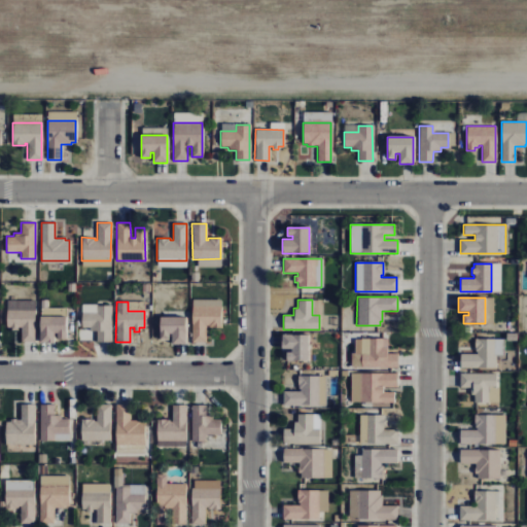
[(220,305),(220,327),(210,327),(208,328),(208,326),(206,326),(206,343),(191,343),(191,305),(220,305)]
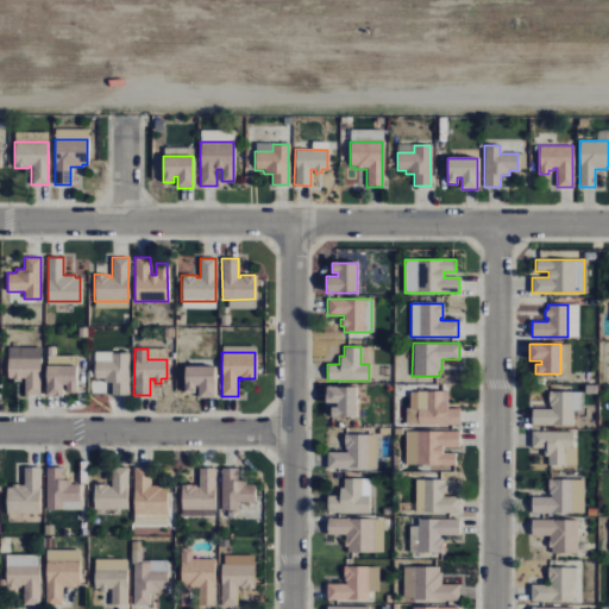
[(127,394),(127,353),(111,353),(111,360),(94,360),(94,378),(102,378),(102,382),(107,382),(111,382),(111,395),(127,394)]
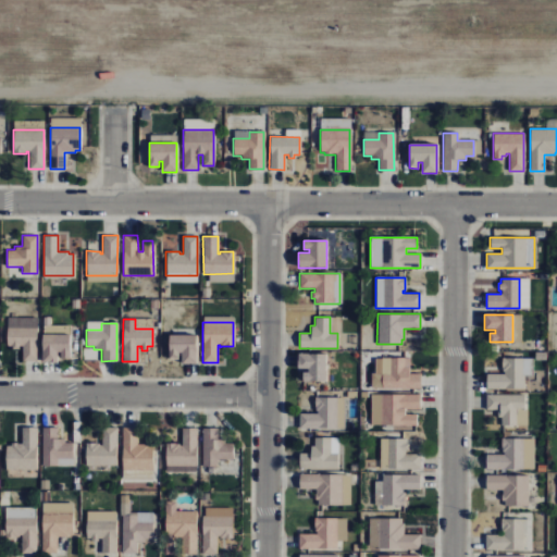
[(36,329),(37,361),(22,361),(22,346),(17,346),(17,349),(14,349),(12,349),(12,346),(7,346),(7,329),(36,329)]
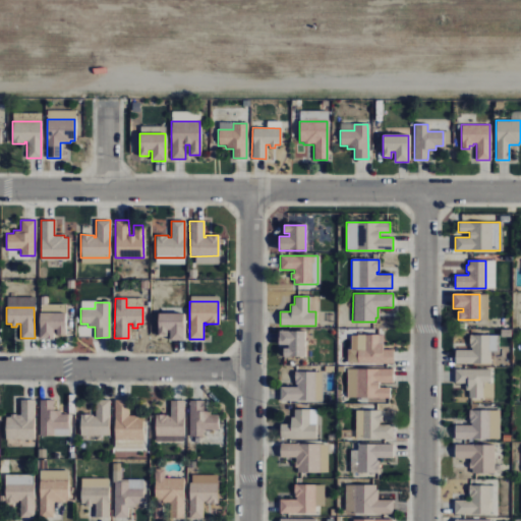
[(65,313),(65,335),(57,335),(57,329),(55,329),(53,329),(53,339),(40,339),(40,313),(65,313)]
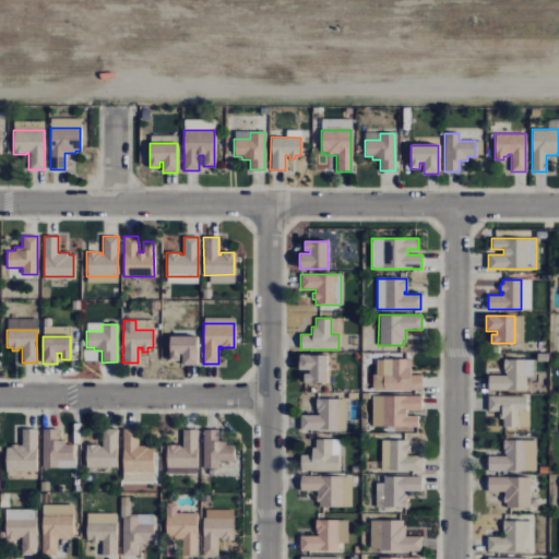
[(169,336),(169,359),(179,359),(179,354),(180,354),(182,354),(182,365),(197,365),(197,336),(169,336)]
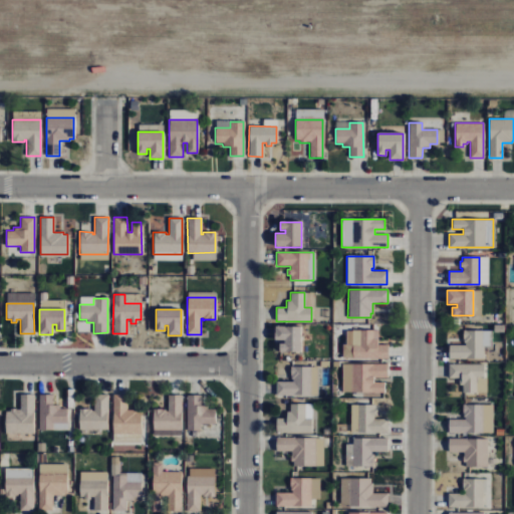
[(275,326),(300,326),(300,351),(279,351),(279,343),(284,343),(284,341),(284,340),(275,340),(275,326)]
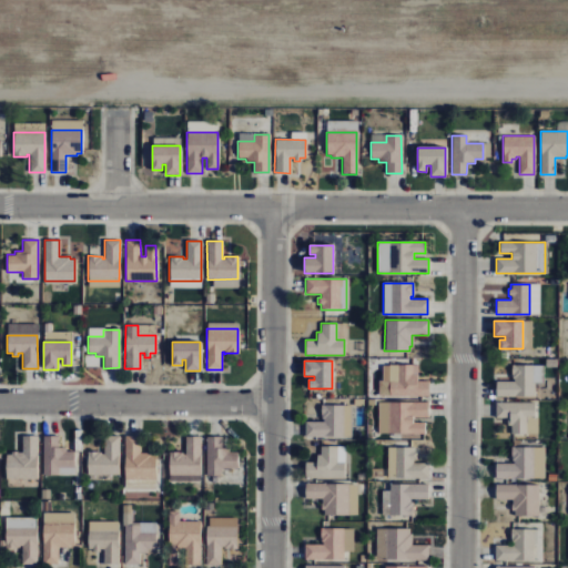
[(377,396),(427,396),(427,381),(416,381),(416,377),(416,365),(388,365),(388,381),(377,381),(377,396)]
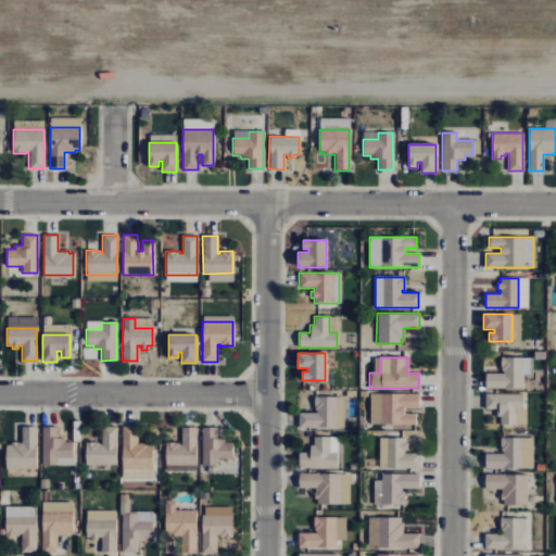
[(485,388),(522,388),(522,375),(531,375),(531,357),(501,357),(501,368),(501,370),(502,370),(502,374),(485,374),(485,388)]
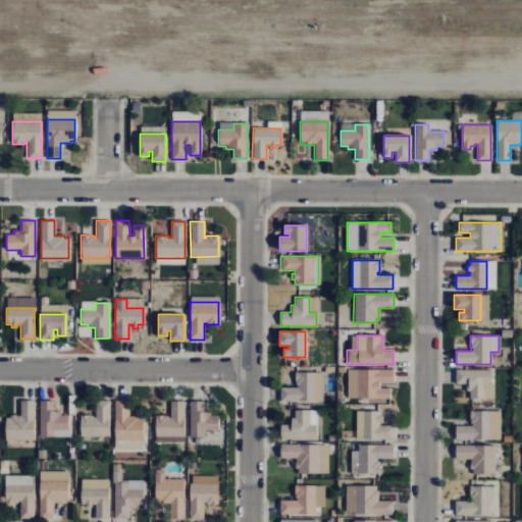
[(393,370),(347,370),(347,399),(390,399),(390,387),(379,387),(379,385),(379,383),(393,383),(393,370)]
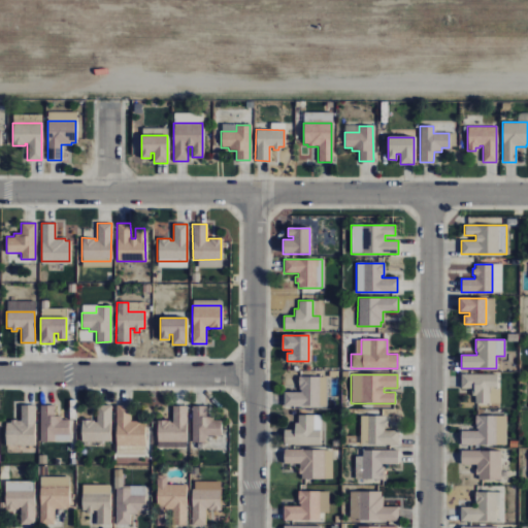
[(496,374),(460,374),(460,389),(470,389),(470,392),(470,395),(474,395),(474,403),(489,403),(489,389),(496,389),(496,374)]
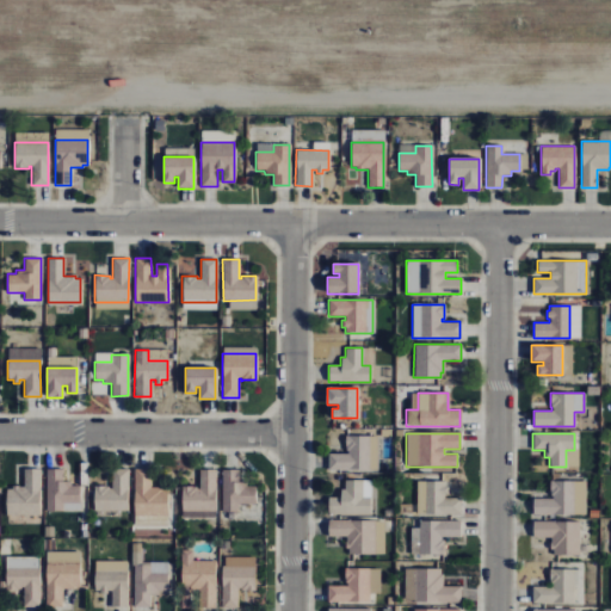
[(328,470),(369,470),(369,436),(345,436),(345,448),(345,451),(347,451),(347,454),(328,454),(328,470)]
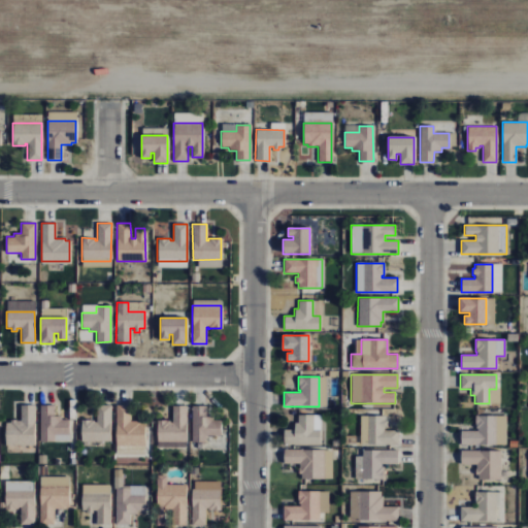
[(5,442),(5,423),(9,423),(9,421),(12,421),(20,421),(20,405),(34,405),(34,442),(5,442)]
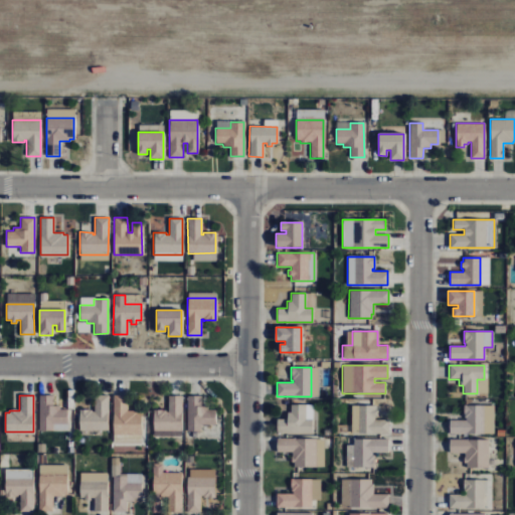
[(39,395),(38,431),(51,431),(51,424),(66,424),(66,409),(59,409),(59,406),(56,406),(52,406),(52,395),(39,395)]
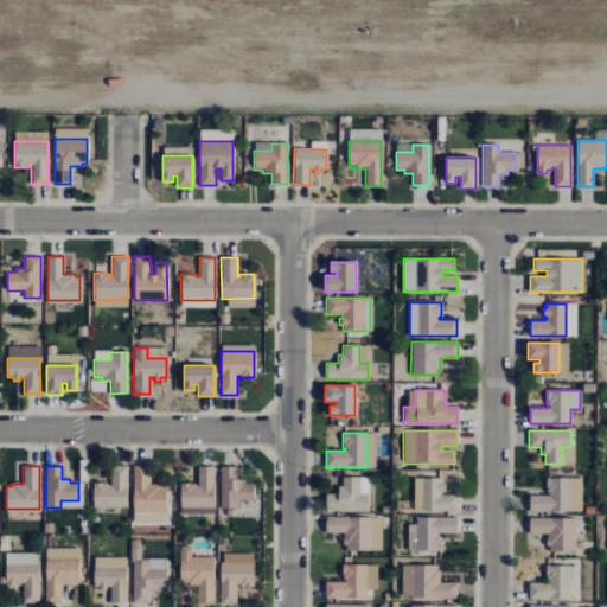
[(93,508),(94,483),(104,483),(108,483),(108,485),(110,485),(110,466),(127,466),(126,508),(93,508)]
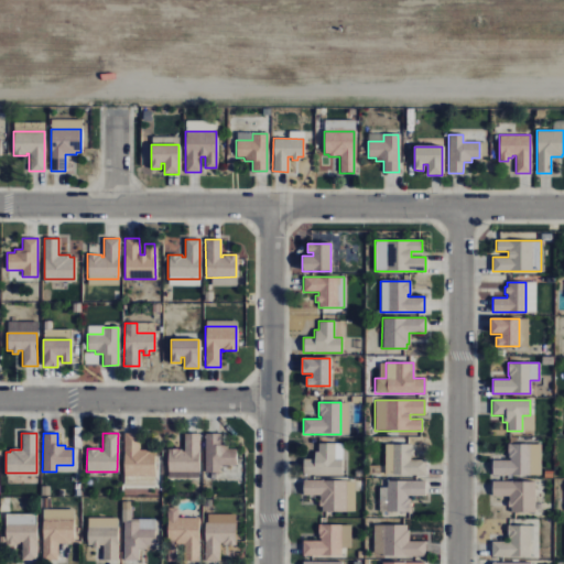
[(154,473),(154,452),(149,452),(149,449),(145,449),(138,449),(138,433),(123,433),(123,473),(154,473)]
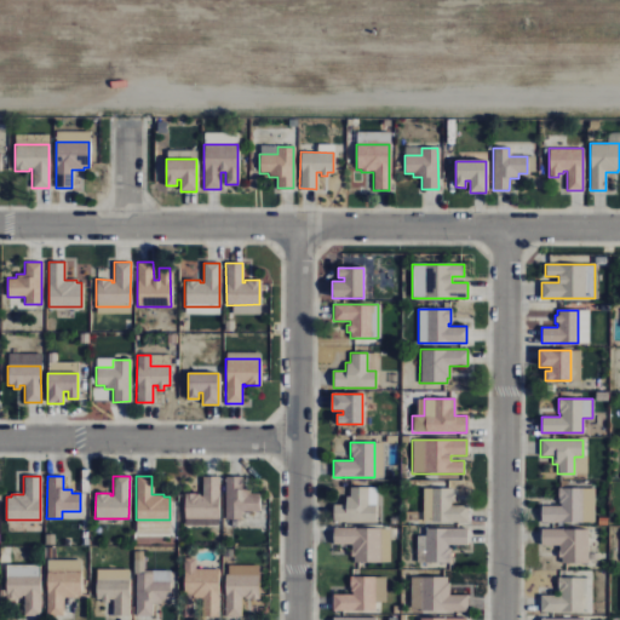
[(184,521),(184,494),(196,494),(199,494),(199,497),(201,497),(201,476),(218,476),(218,521),(184,521)]
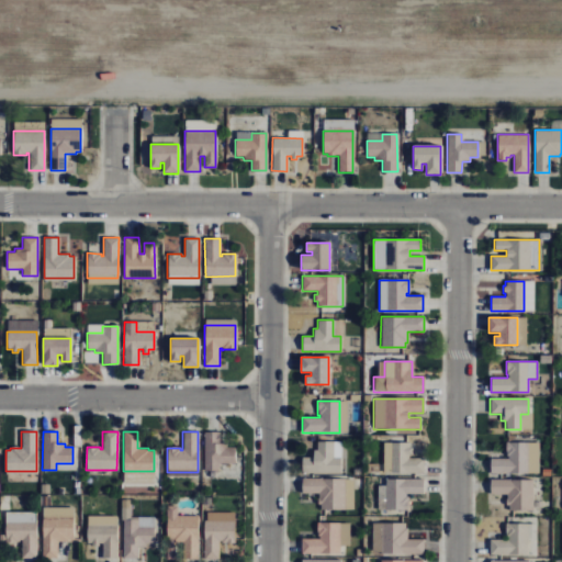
[(204,433),(203,471),(218,471),(218,463),(234,463),(234,447),(226,447),(226,444),(223,444),(218,444),(218,433),(204,433)]
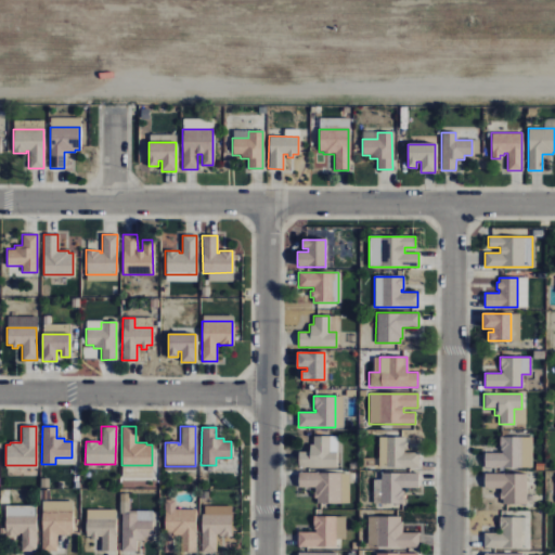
[(336,467),(298,467),(298,452),(309,452),(309,449),(309,444),(312,444),(312,436),(328,436),(328,452),(336,452),(336,467)]
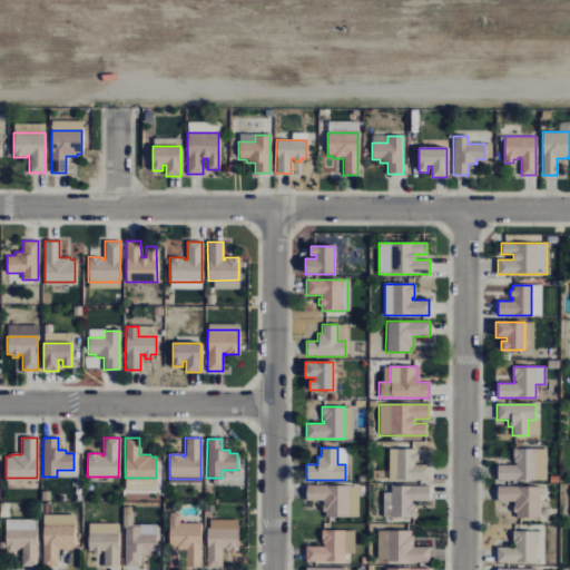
[(387,480),(429,480),(429,464),(414,464),(414,461),(418,461),(418,458),(418,454),(414,454),(414,449),(387,449),(387,480)]
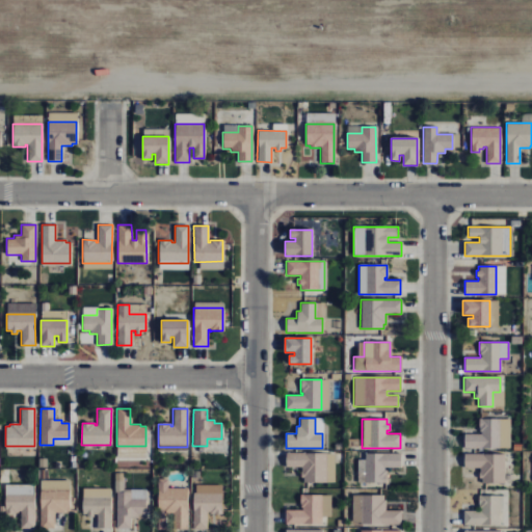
[(464,448),(509,448),(509,419),(479,419),(479,429),(479,431),(480,431),(480,434),(464,434),(464,448)]
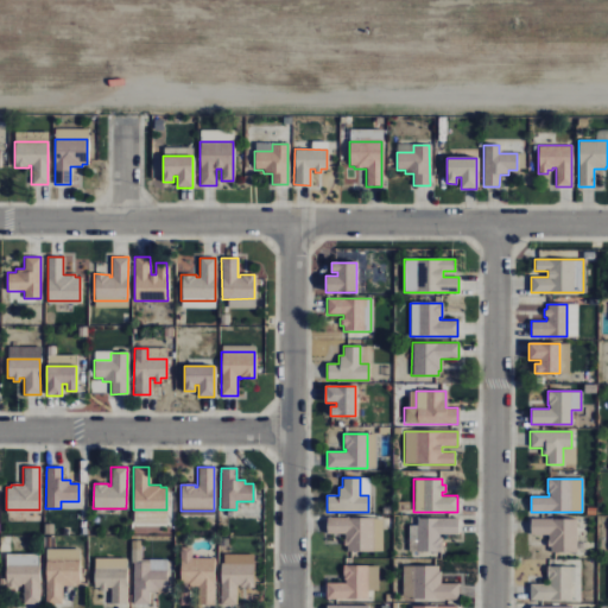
[(327,518),(381,518),(381,551),(346,550),(346,545),(344,545),(344,542),(344,533),(327,533),(327,518)]
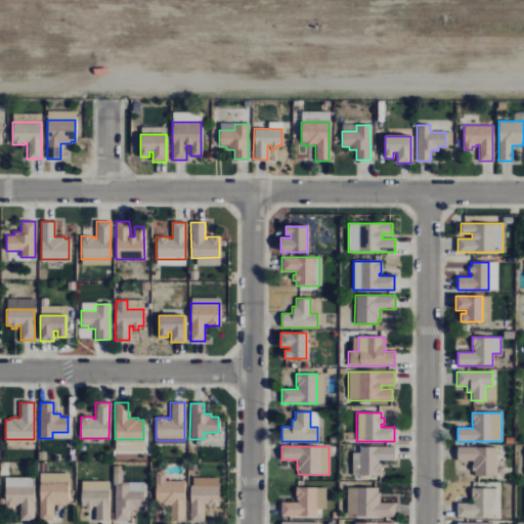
[(394,447),(358,447),(359,476),(380,476),(380,466),(380,464),(378,464),(378,461),(394,461),(394,447)]
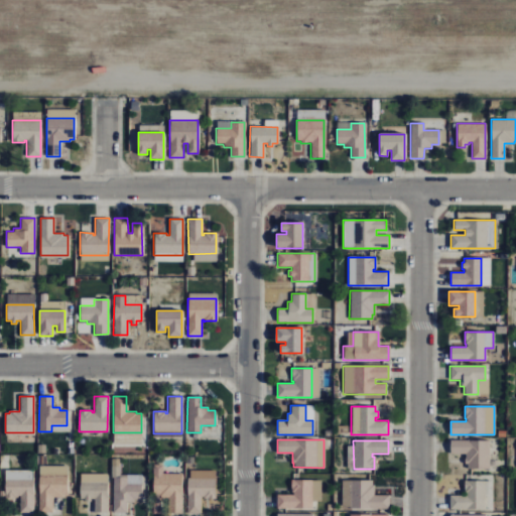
[(449,440),(489,440),(489,469),(467,469),(467,464),(465,464),(465,461),(465,454),(449,454),(449,440)]
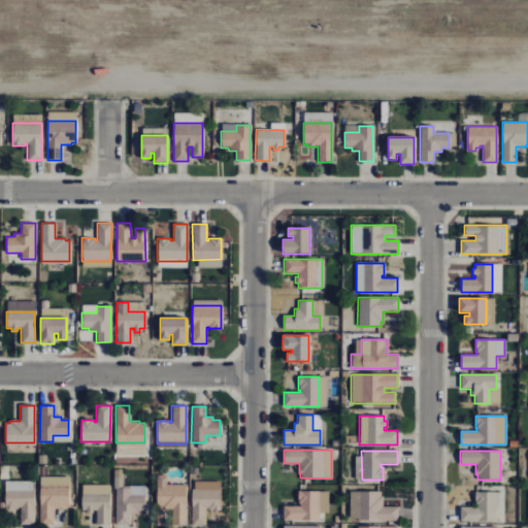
[(5,487),(5,509),(14,509),(18,509),(18,507),(20,507),(20,524),(34,524),(34,487),(5,487)]
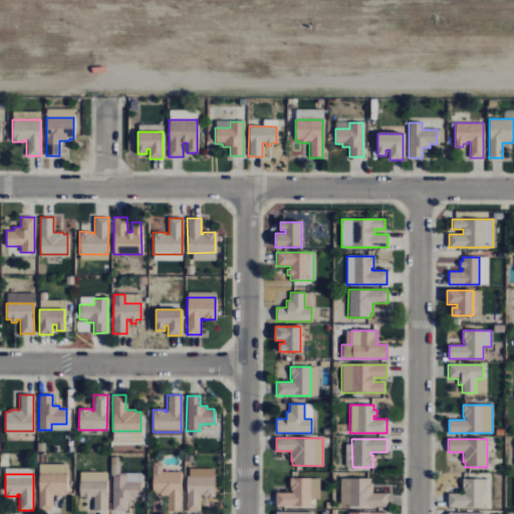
[(66,474),(66,493),(61,493),(61,495),(59,495),(51,495),(51,510),(38,510),(38,474),(66,474)]
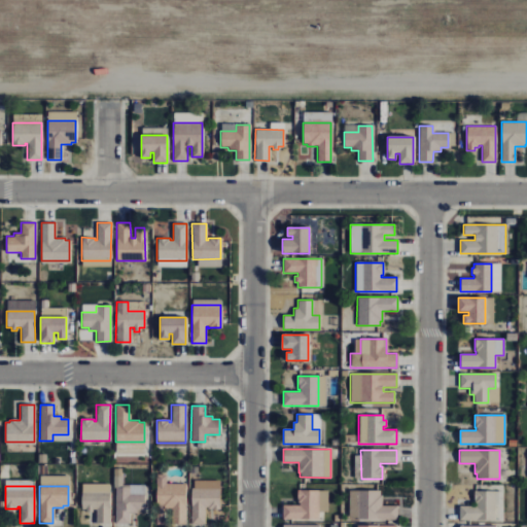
[(156,487),(156,505),(161,505),(161,507),(164,507),(171,507),(171,523),(184,523),(184,487),(156,487)]
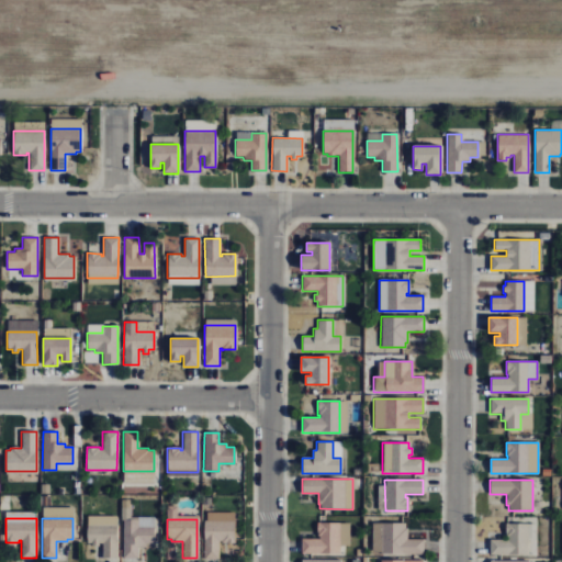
[(123,559),(123,520),(137,520),(137,528),(154,528),(154,543),(146,543),(146,548),(141,548),(137,548),(137,559),(123,559)]
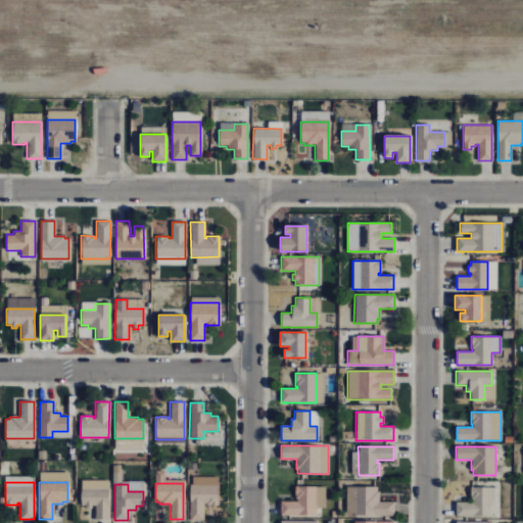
[(218,484),(218,506),(208,506),(205,506),(205,504),(203,504),(203,520),(189,520),(189,484),(218,484)]
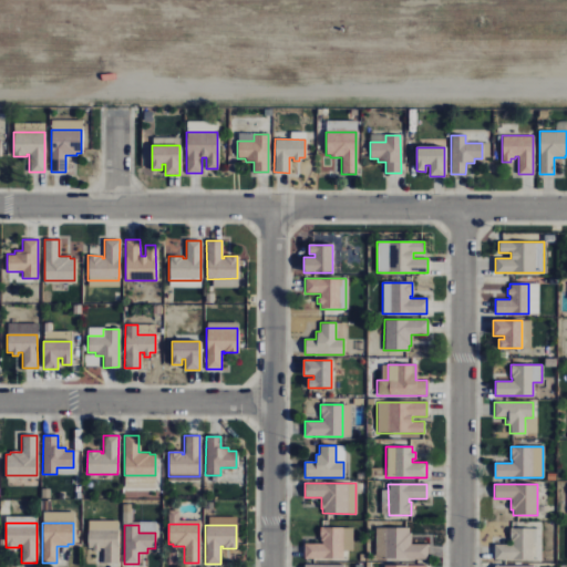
[(303,558),(342,558),(342,527),(320,527),(320,538),(320,540),(321,540),(321,544),(303,544),(303,558)]
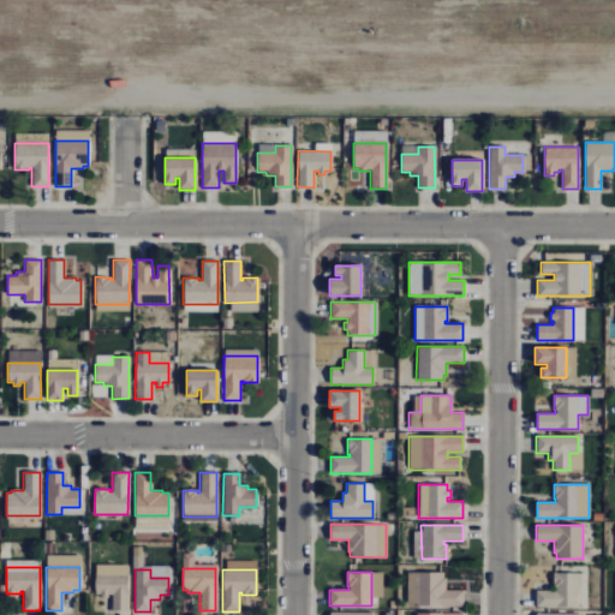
[(463,607),(416,607),(416,604),(406,604),(406,573),(442,573),(442,578),(445,578),(445,580),(445,590),(463,590),(463,607)]
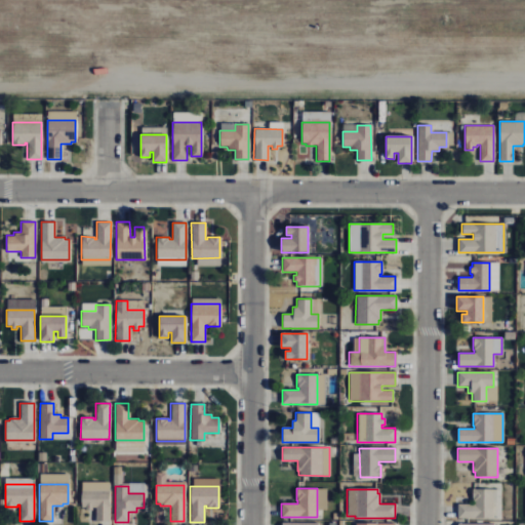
[(457,518),(492,518),(492,489),(472,489),(472,499),(472,501),(473,501),(473,505),(457,505),(457,518)]
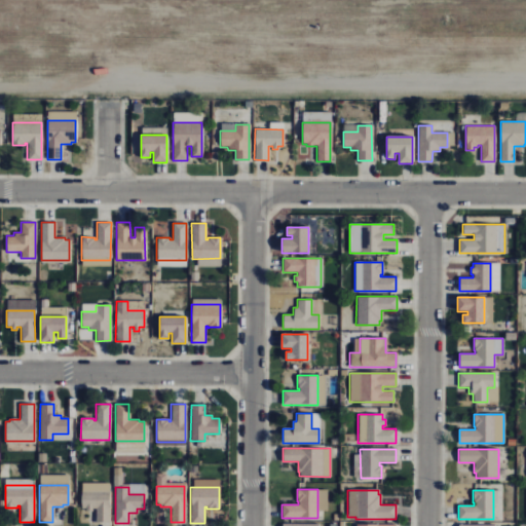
[(109,491),(110,522),(96,522),(96,509),(91,509),(91,512),(88,512),(86,512),(86,509),(81,509),(81,491),(109,491)]
